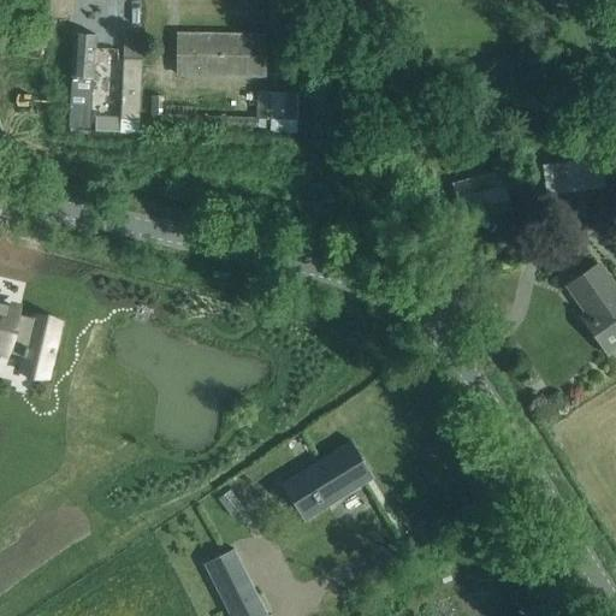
[(75,34),(70,101),(49,100),(48,117),(69,118),(69,123),(83,124),(87,81),(93,82),(96,35),(75,34)]
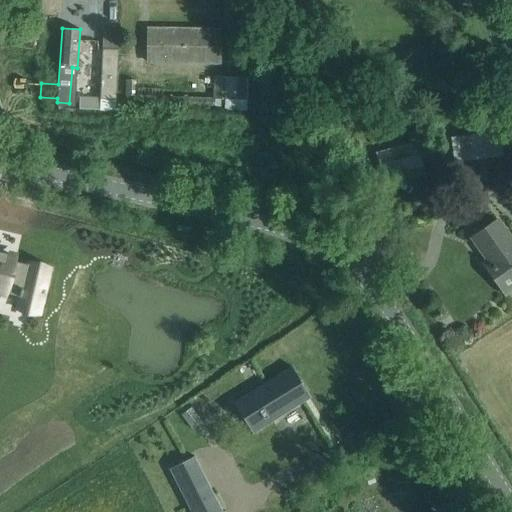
[(147,30),(146,50),(146,61),(220,62),(221,31),(147,30)]
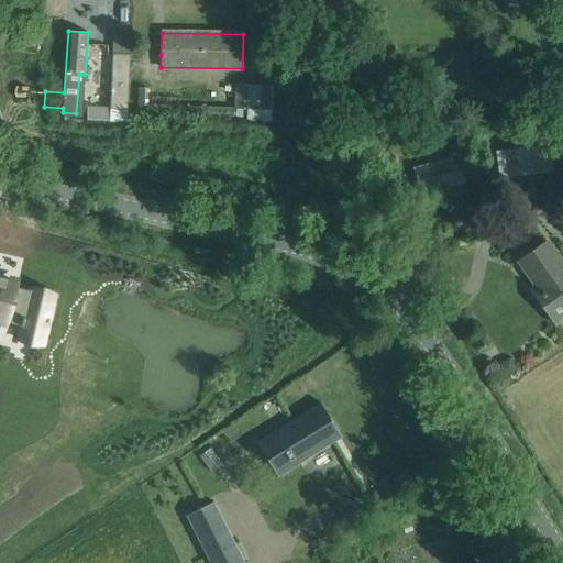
[(130,54),(116,53),(113,107),(127,107),(130,54)]
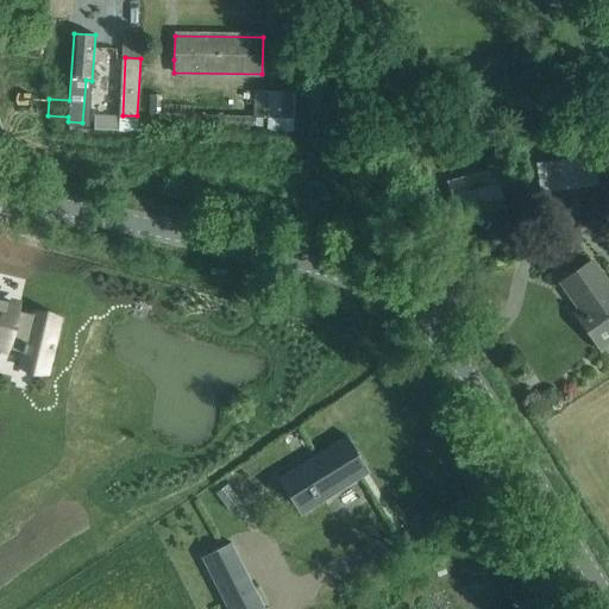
[(293,129),(294,90),(265,89),(264,127),(293,129)]
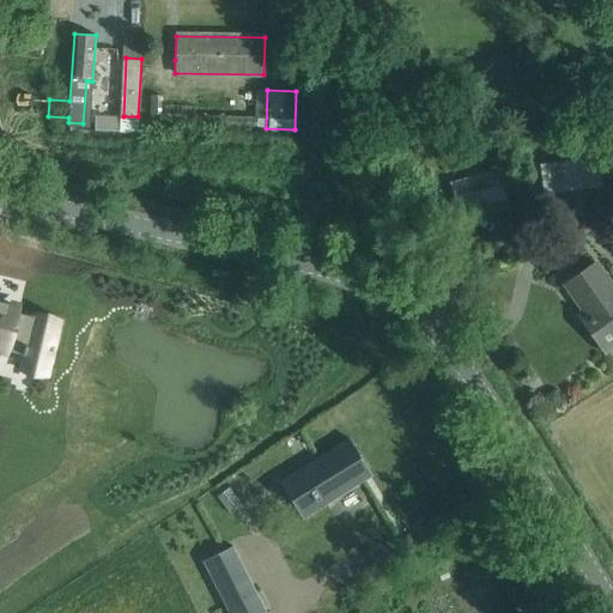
[(119,129),(119,133),(138,133),(138,131),(138,120),(119,119),(119,129)]
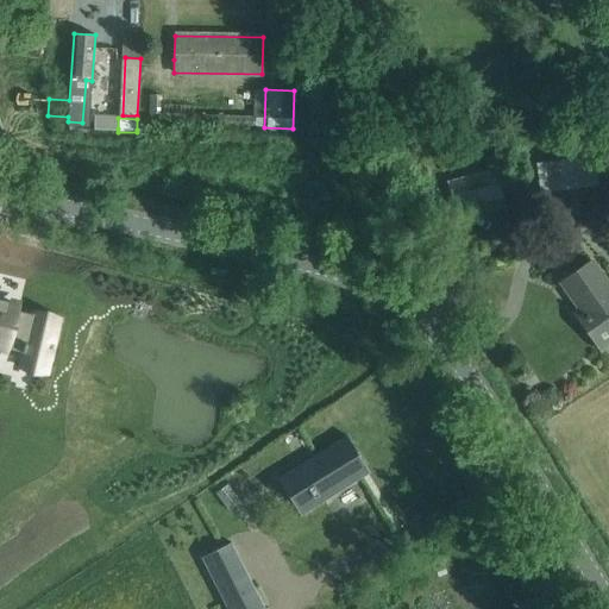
[(591,158),(535,165),(538,194),(595,187),(591,158)]
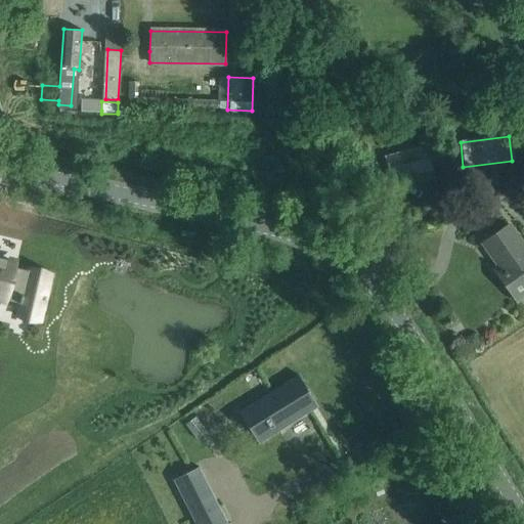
[(427,144),(385,156),(392,181),(416,174),(419,183),(436,178),(427,144)]
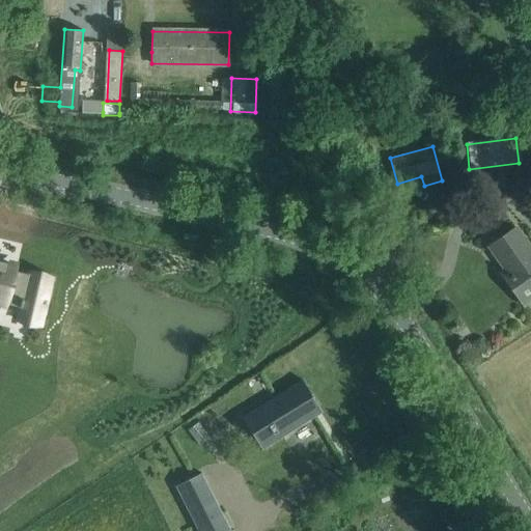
[(515,229),(507,234),(490,247),(506,271),(501,273),(524,305),(530,299),(530,250),(530,251),(515,229)]
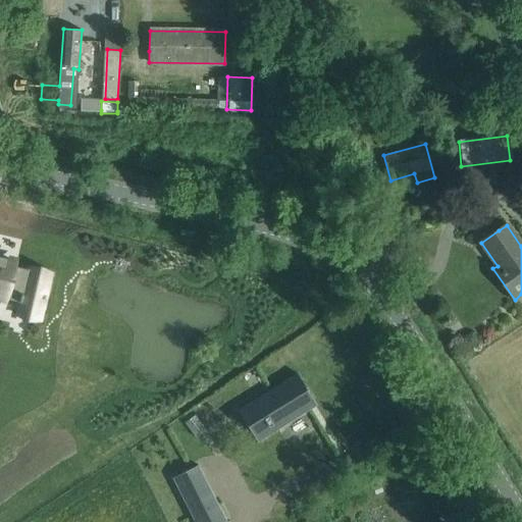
[(0,256),(0,296),(5,297),(13,259),(0,256)]
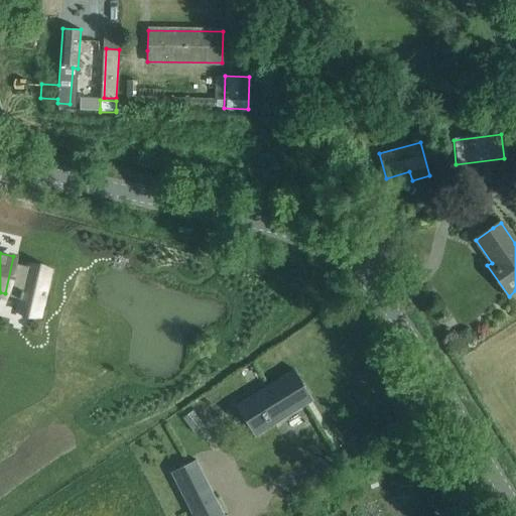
[(293,369),(235,405),(255,437),(256,436),(253,431),(303,401),(297,392),(305,388),(302,383),(293,369)]
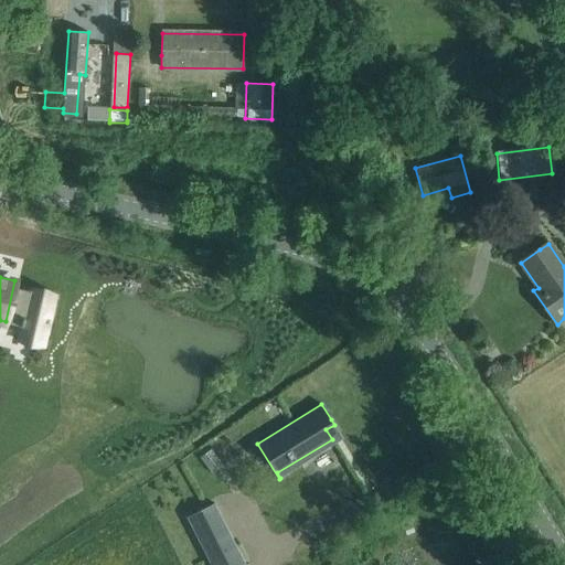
[(245,564),(214,503),(187,518),(210,564),(245,564)]
